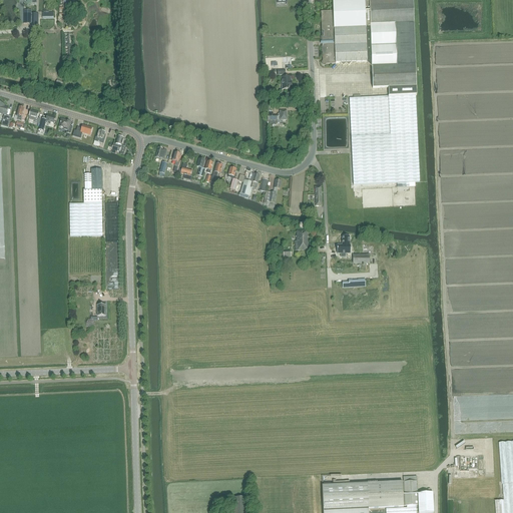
[(416,95),(417,95),(413,0),(369,0),(369,1),(365,1),(365,0),(345,0),(333,0),(333,11),(321,11),(323,61),(323,62),(323,63),(323,64),(323,65),(324,65),(325,65),(326,65),(326,64),(327,64),(341,63),(344,66),(346,63),(349,66),(351,63),(367,63),(367,61),(372,61),(372,67),(373,88),(388,88),(389,97),(416,95)]
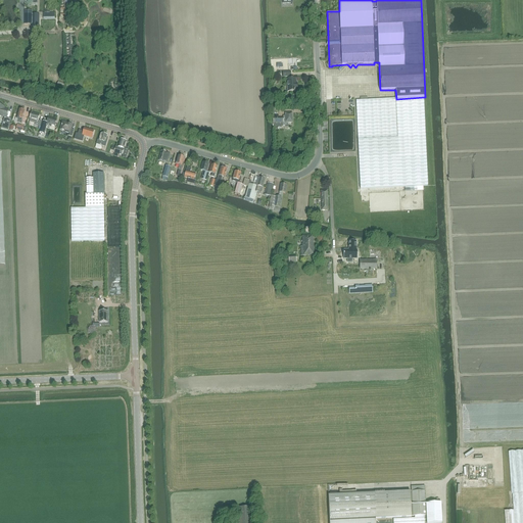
[(37,25),(37,14),(25,14),(25,25),(37,25)]
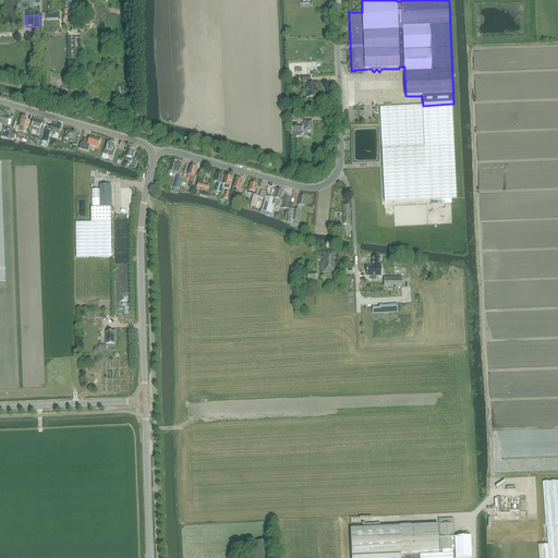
[(310,76),(302,77),(302,82),(307,82),(307,84),(306,84),(306,98),(316,97),(316,96),(317,96),(317,92),(316,92),(316,84),(311,84),(310,76)]
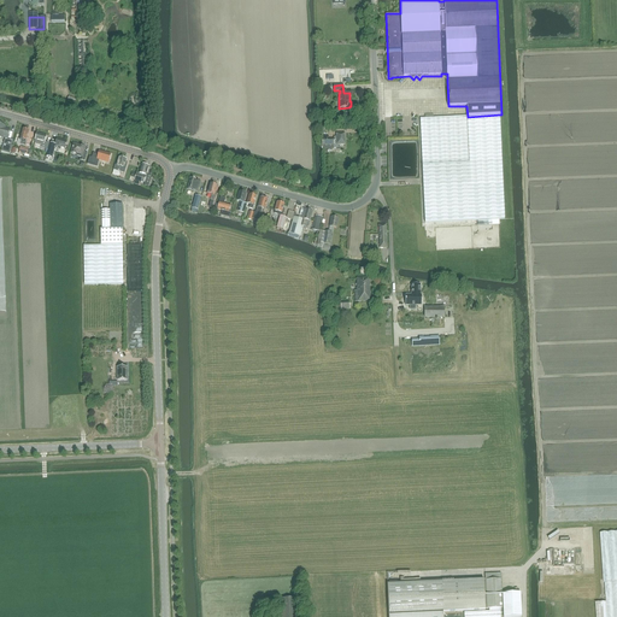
[(462,117),(419,118),(425,223),(505,219),(500,115),(468,117),(462,117)]
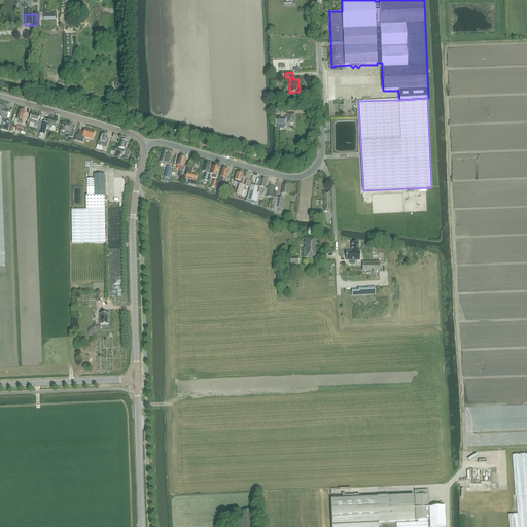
[(0,107),(0,117),(1,118),(2,117),(4,118),(1,130),(8,132),(11,119),(6,118),(8,111),(5,110),(5,108),(0,107)]
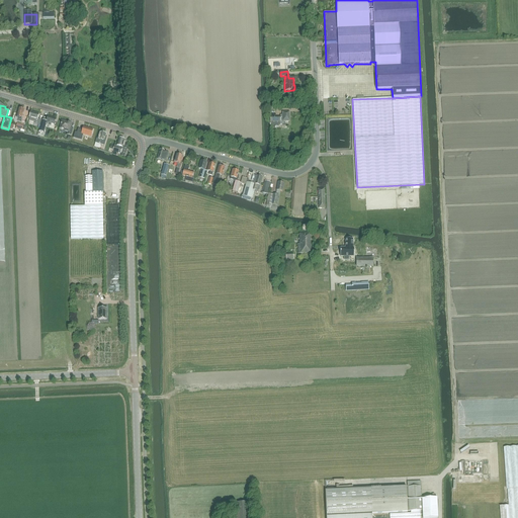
[(21,122),(24,110),(18,108),(16,117),(19,118),(18,121),(21,122)]
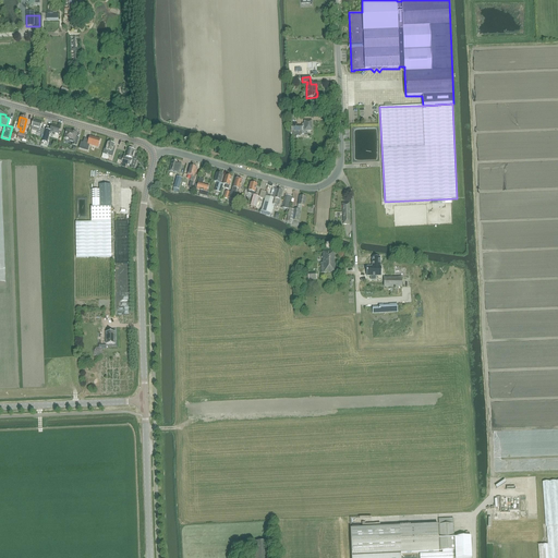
[(36,133),(44,135),(46,130),(40,129),(43,123),(34,120),(32,128),(33,130),(37,132),(36,133)]
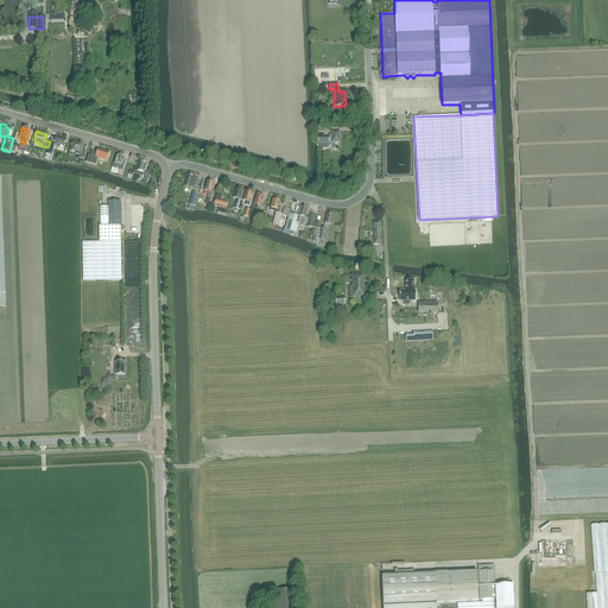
[(329,143),(340,143),(340,132),(331,132),(331,135),(329,135),(329,137),(317,137),(317,143),(318,147),(329,147),(329,143)]
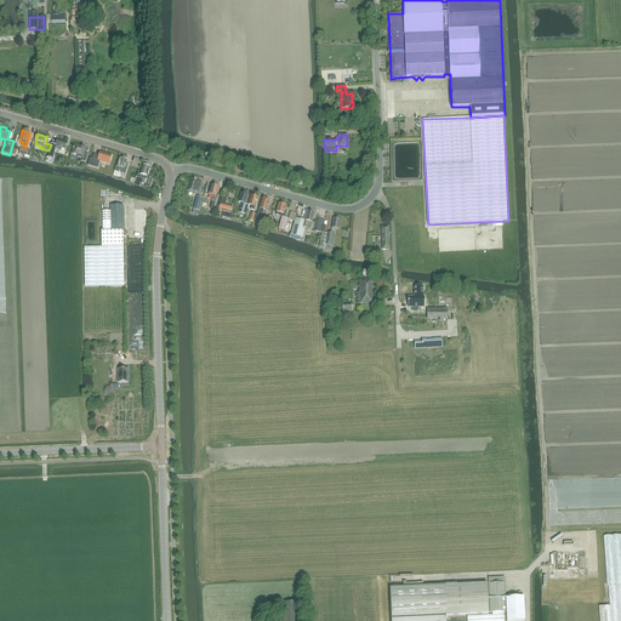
[(56,146),(51,144),(49,151),(46,158),(51,159),(52,155),(55,149),(61,152),(62,148),(66,149),(67,143),(57,140),(56,146)]
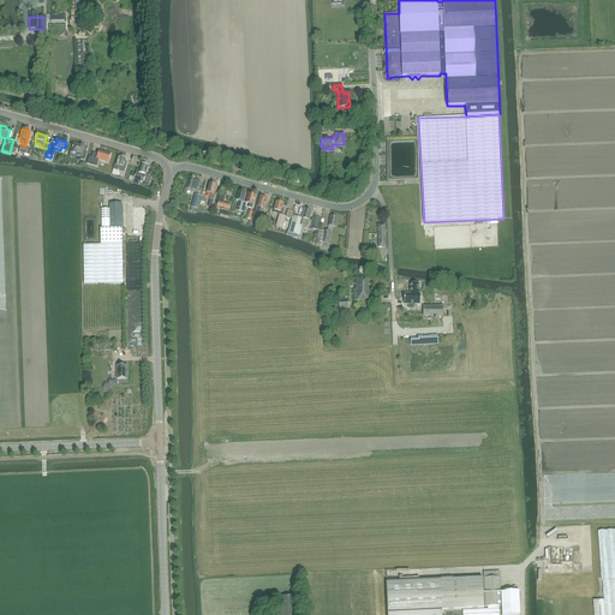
[(87,153),(83,151),(84,147),(73,143),(71,153),(75,154),(75,155),(82,157),(81,160),(84,161),(87,153)]
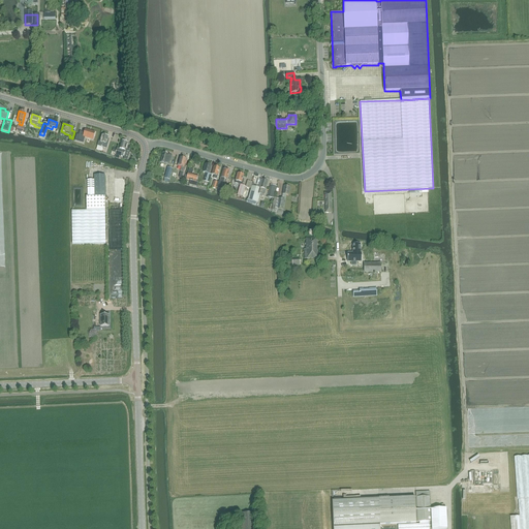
[(95,132),(86,129),(85,133),(80,131),(79,135),(76,134),(74,142),(84,144),(85,137),(93,139),(95,132)]
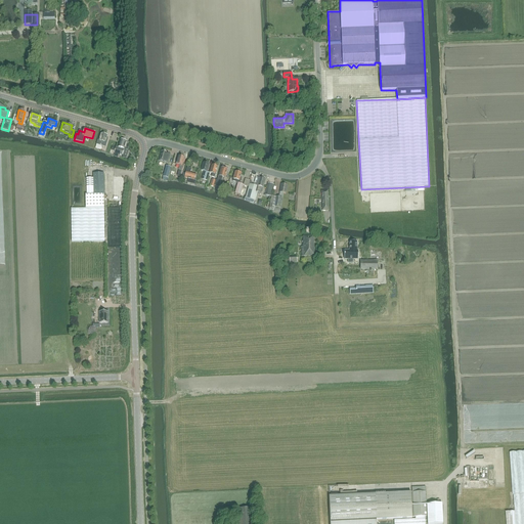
[(107,139),(106,139),(107,135),(101,133),(99,140),(97,140),(96,144),(97,144),(96,147),(96,148),(100,149),(100,148),(101,146),(105,147),(107,139)]
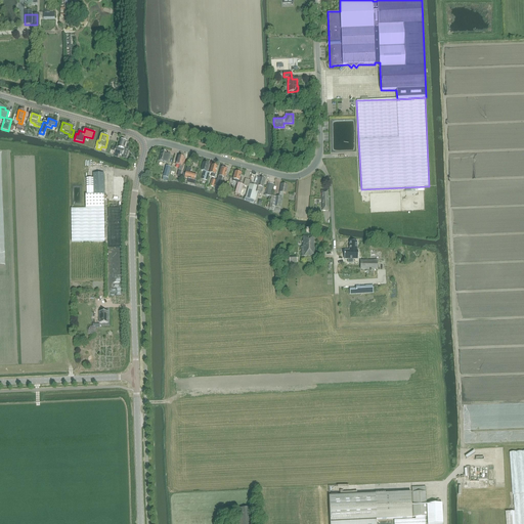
[(124,149),(126,141),(124,140),(124,139),(122,139),(121,140),(120,139),(118,147),(124,149)]
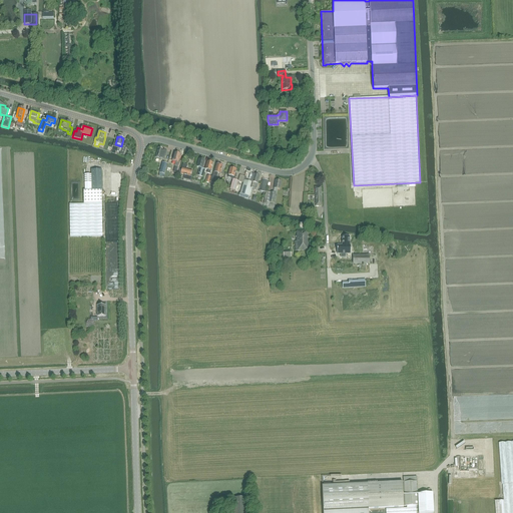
[(122,148),(122,147),(113,145),(111,150),(121,152),(121,154),(123,154),(125,148),(122,148)]
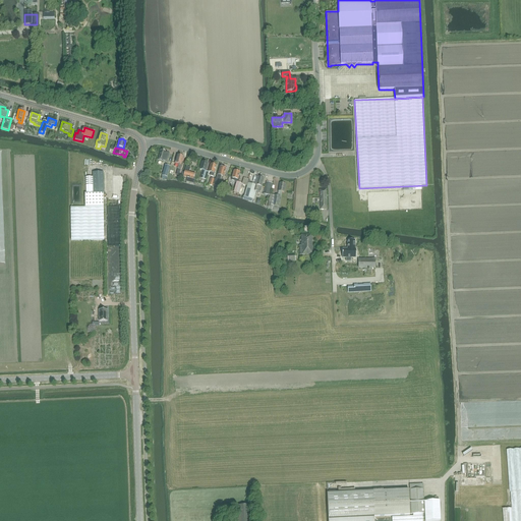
[(167,163),(170,154),(165,153),(166,152),(165,152),(164,151),(163,151),(162,151),(161,151),(158,161),(167,163)]
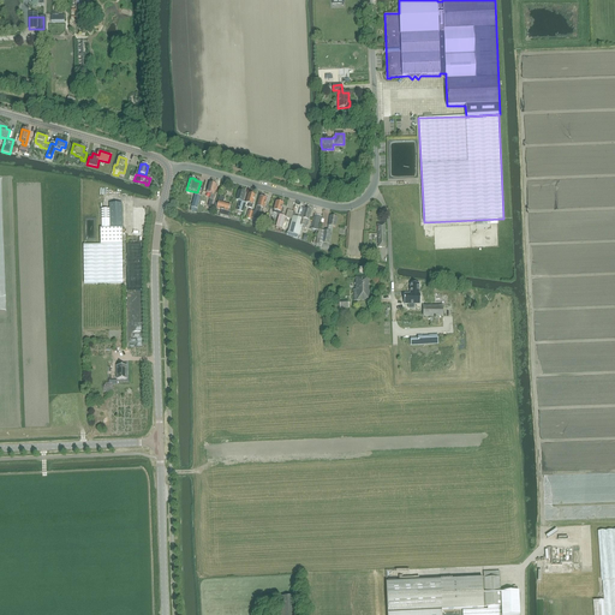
[(210,183),(209,183),(207,193),(212,195),(208,207),(212,207),(214,199),(216,192),(215,192),(218,185),(213,184),(213,183),(212,183),(210,183)]
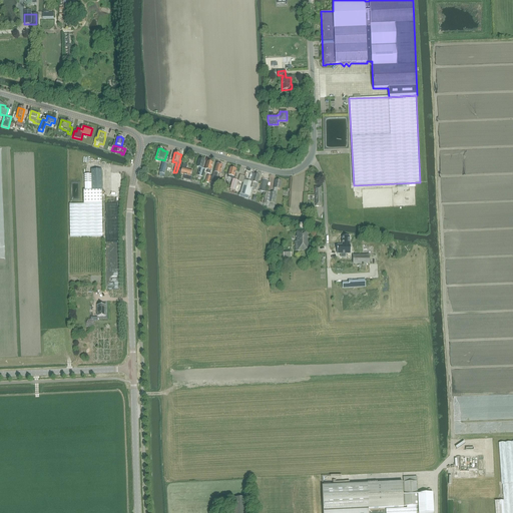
[(202,177),(205,168),(202,168),(204,161),(202,160),(202,159),(200,159),(199,159),(198,159),(196,166),(199,167),(197,175),(202,177)]
